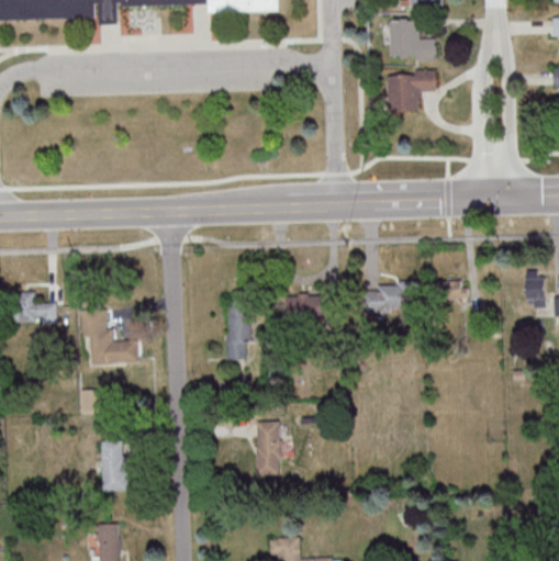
[(280,0),(281,13),(207,15),(207,6),(121,8),(121,4),(116,4),(118,25),(98,26),(98,6),(93,6),(93,20),(0,23),(0,0),(280,0)]
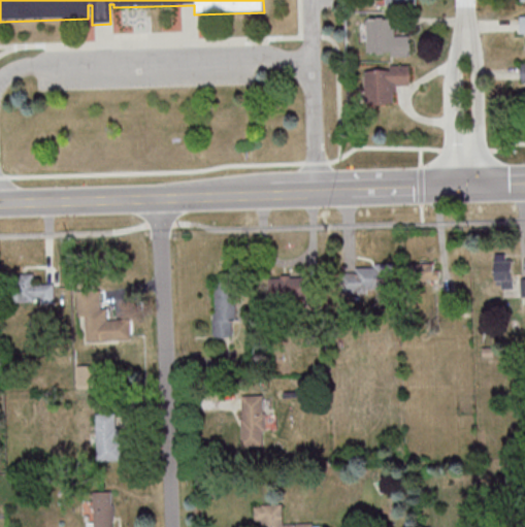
[(407,56),(407,36),(392,36),(393,19),(365,19),(365,56),(407,56)]
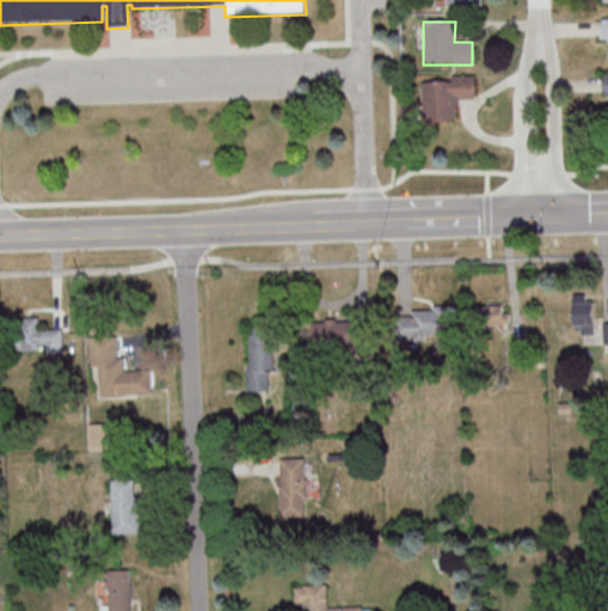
[(472,99),(472,78),(421,78),(421,121),(455,121),(455,99),(472,99)]
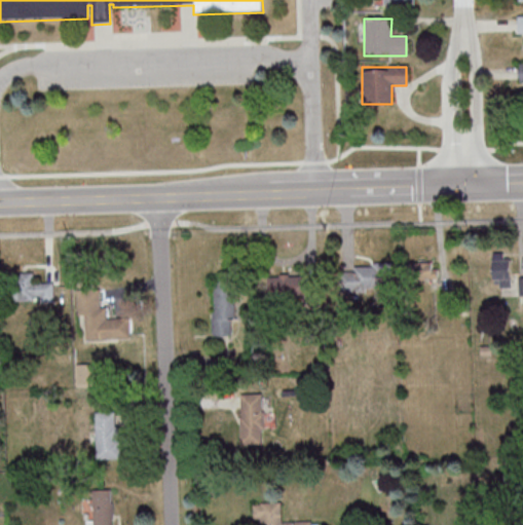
[(509,282),(509,258),(491,258),(491,282),(509,282)]
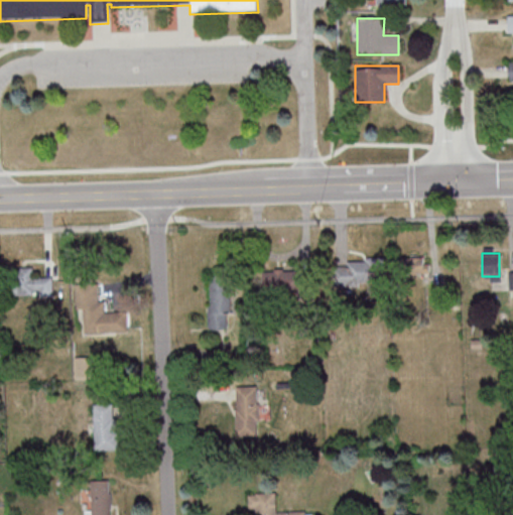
[(333,267),(333,284),(385,284),(385,259),(346,259),(346,267),(333,267)]
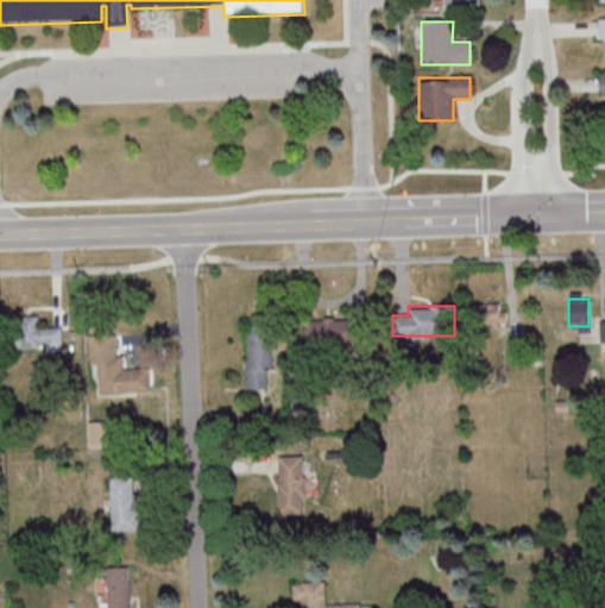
[(16,349),(60,349),(60,327),(37,327),(37,317),(16,317),(16,349)]
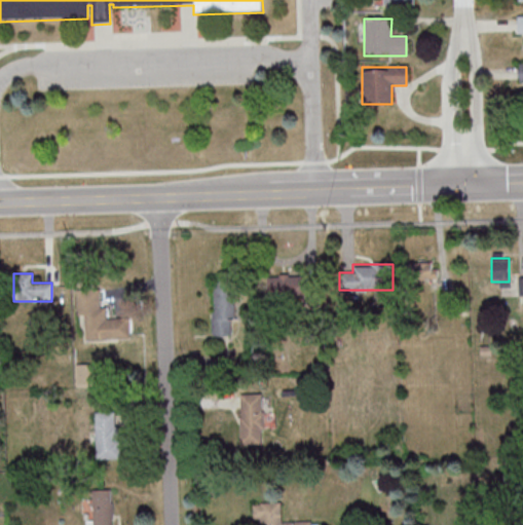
[(265,276),(265,304),(314,304),(313,275),(265,276)]
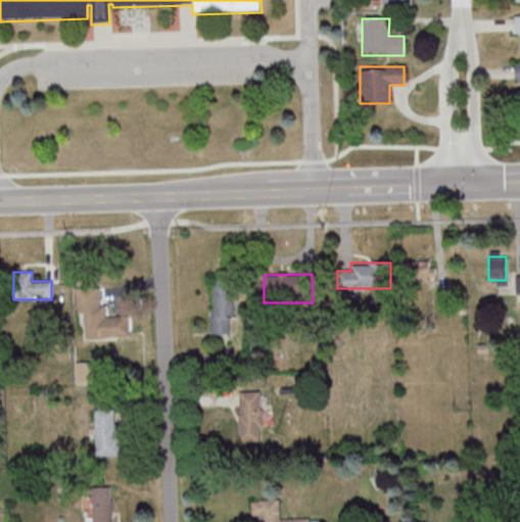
[(205,280),(229,279),(231,326),(207,328),(205,280)]
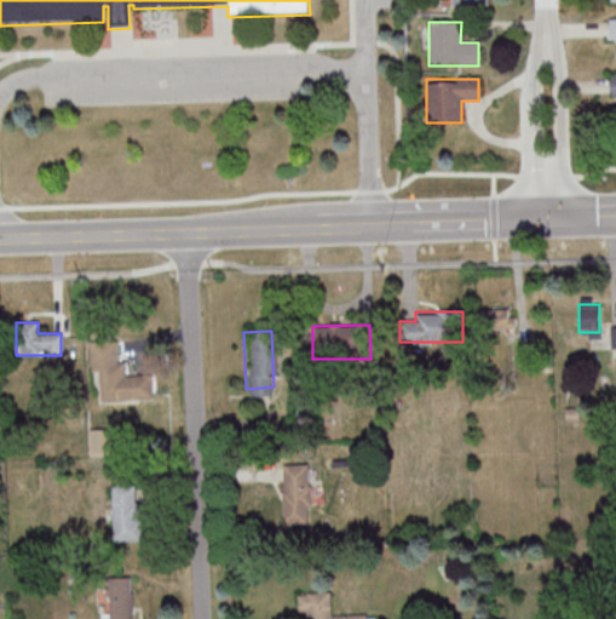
[(93,345),(121,344),(125,400),(97,401),(93,345)]
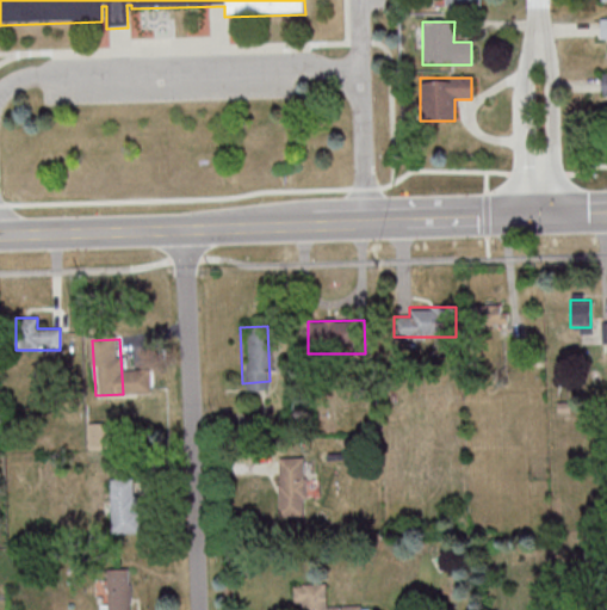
[(573,413),(571,402),(556,404),(557,414),(573,413)]
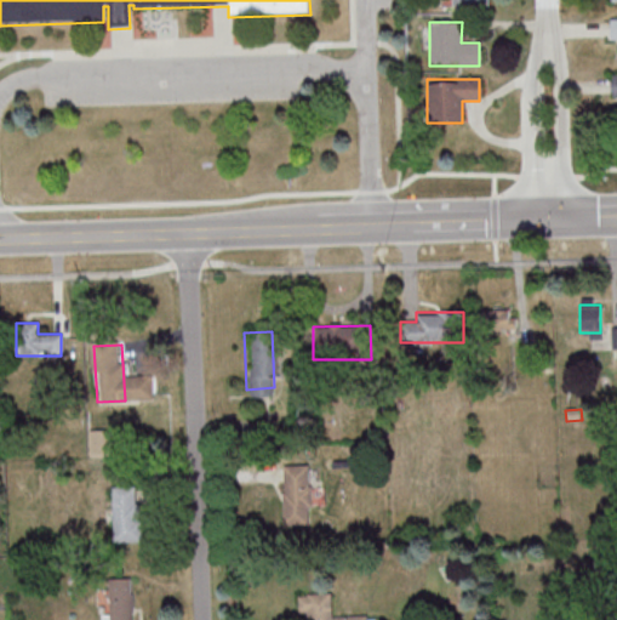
[(278,467),(306,466),(308,522),(281,524),(278,467)]
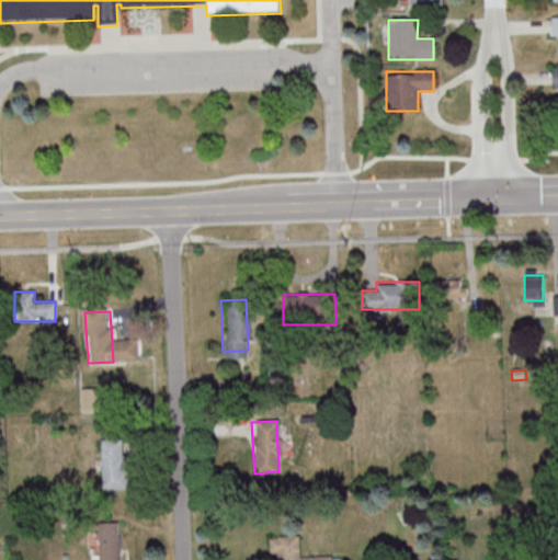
[(97,440),(122,438),(124,489),(99,490),(97,440)]
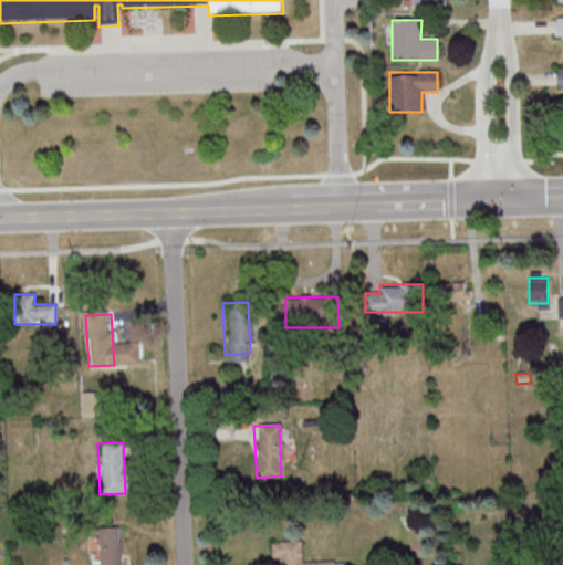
[(94,564),(93,529),(117,527),(120,564),(94,564)]
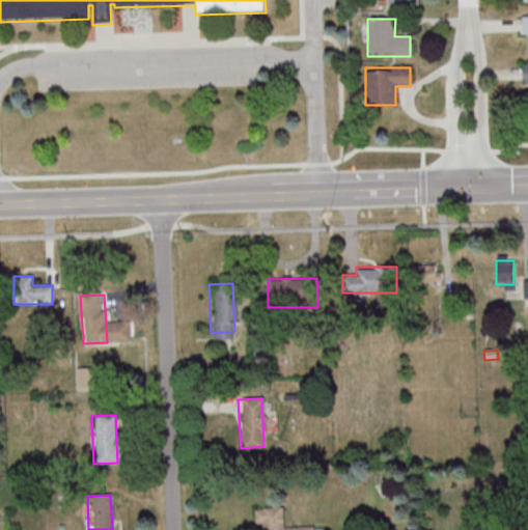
[(257,529),(256,507),(280,506),(281,529),(257,529)]
